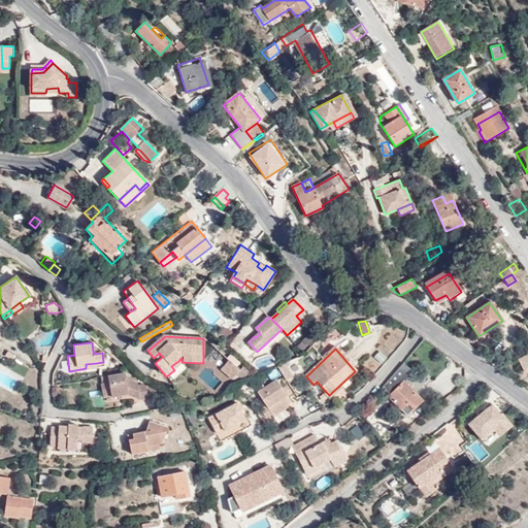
[(525,368),(527,367),(527,350),(519,355),(525,368)]
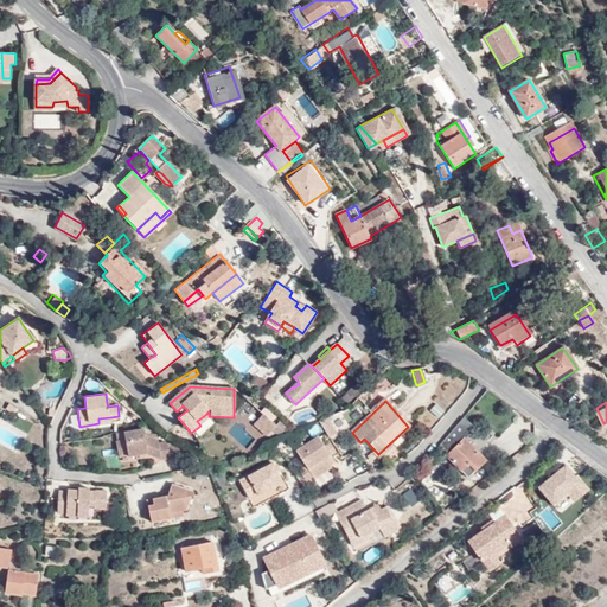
[(268,435),(273,429),(278,426),(263,414),(255,423),(268,435)]
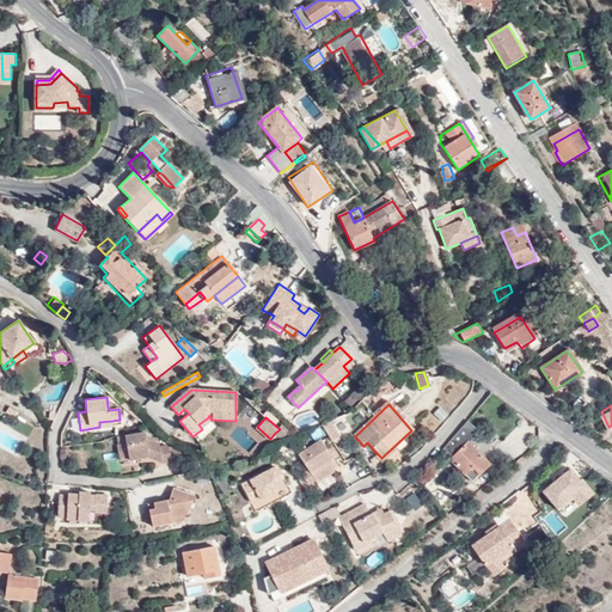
[(209,422),(207,418),(199,424),(202,429),(209,422)]
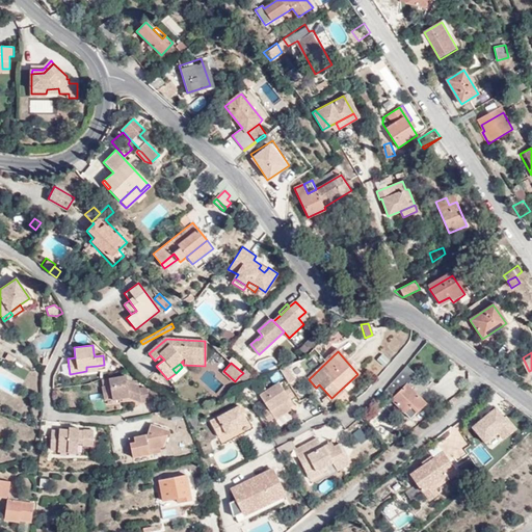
[(406,378),(409,382),(417,375),(406,366),(384,390),(392,398),(390,399),(409,419),(426,403),(407,384),(404,381),(406,378)]
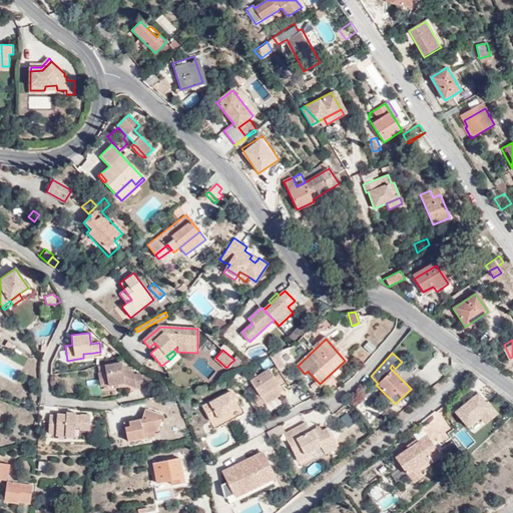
[(234,360),(230,363),(233,366),(236,369),(243,362),(236,357),(234,360)]
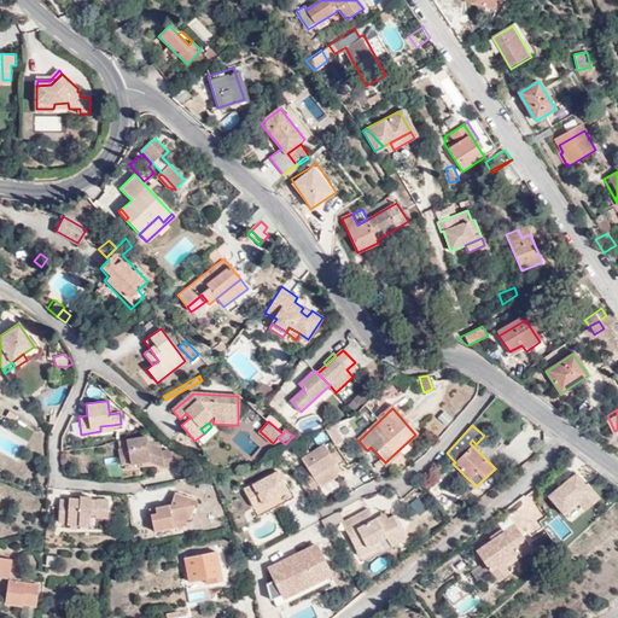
[(173,465),(170,450),(168,448),(161,450),(161,447),(146,441),(145,436),(127,438),(128,445),(120,447),(118,447),(121,464),(130,462),(130,464),(143,461),(141,458),(147,456),(149,460),(163,467),(173,465)]
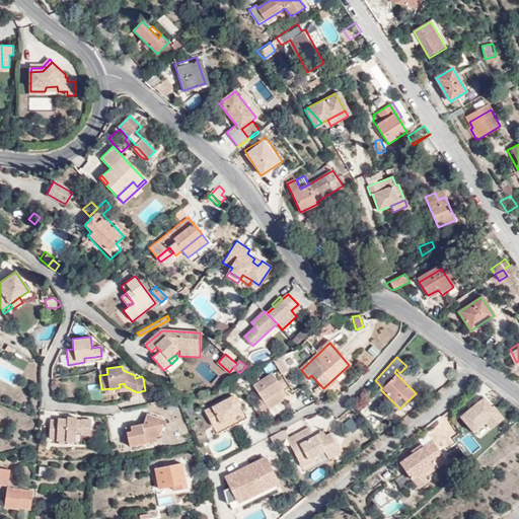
[(282,399),(281,397),(277,390),(281,387),(281,388),(286,385),(281,379),(277,382),(271,373),(256,382),(254,379),(250,382),(252,385),(268,409),(282,399)]
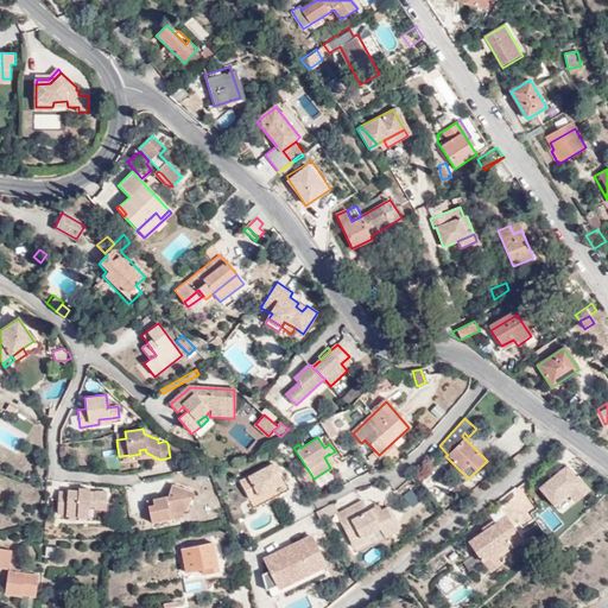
[(173,442),(168,443),(170,457),(182,456),(181,447),(173,442)]
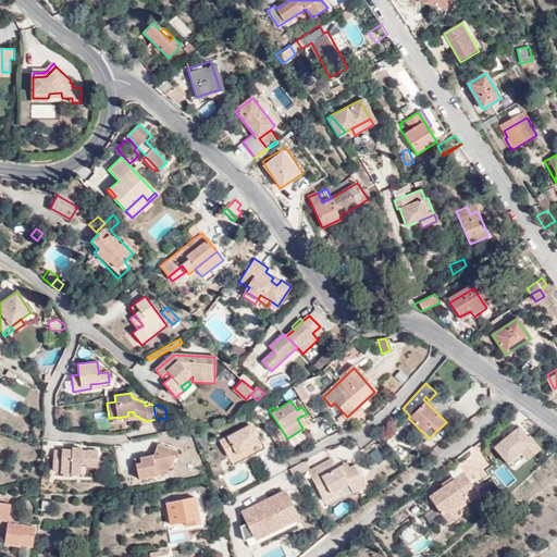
[(297,419),(301,426),(306,423),(301,417),(301,416),(297,419)]
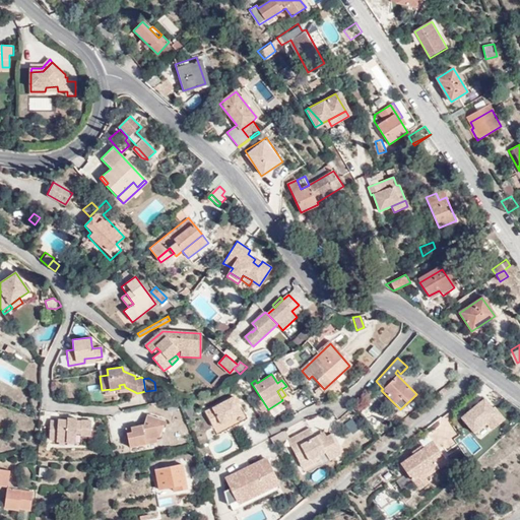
[(484,396),(460,417),(475,435),(486,427),(492,432),(505,420),(484,396)]
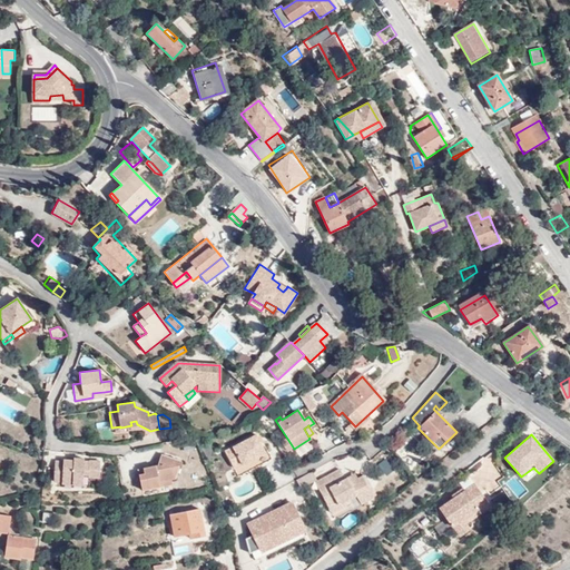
[(238,477),(272,460),(267,451),(265,452),(256,435),(225,452),(238,477)]
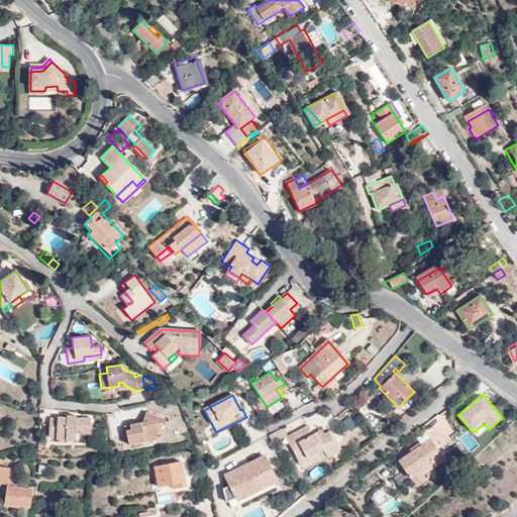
[(142,422),(130,424),(131,429),(126,430),(128,443),(144,441),(144,436),(154,435),(160,434),(164,421),(166,421),(165,417),(146,411),(142,422)]
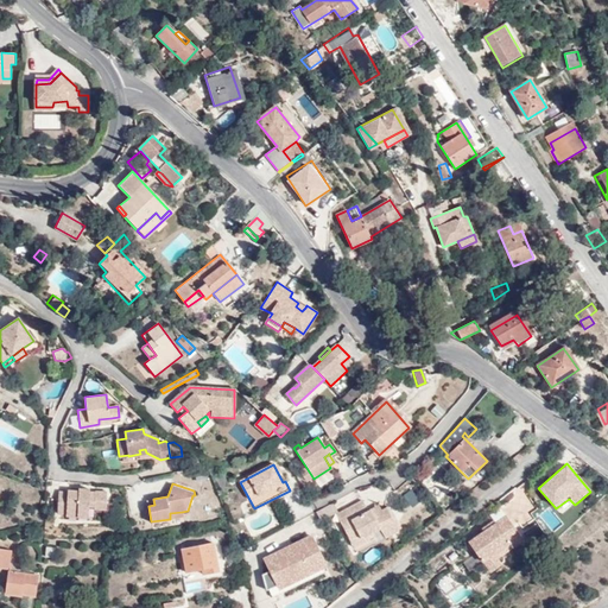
[(412,487),(403,493),(411,507),(420,500),(412,487)]
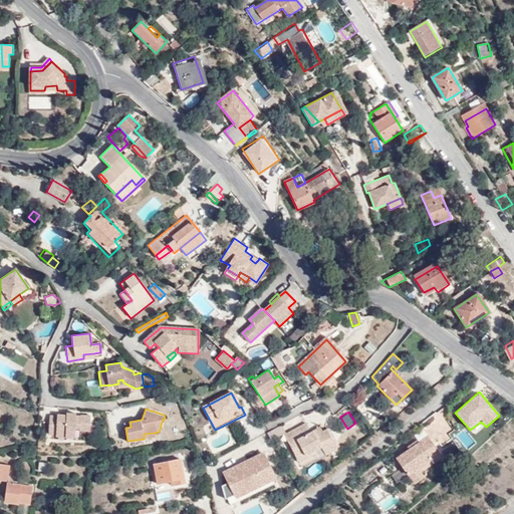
[(65,432),(74,432),(74,427),(80,428),(79,430),(89,430),(90,415),(80,415),(80,416),(80,419),(75,419),(75,416),(75,413),(66,413),(66,415),(56,414),(56,416),(49,416),(48,434),(56,434),(56,436),(65,436),(65,432)]
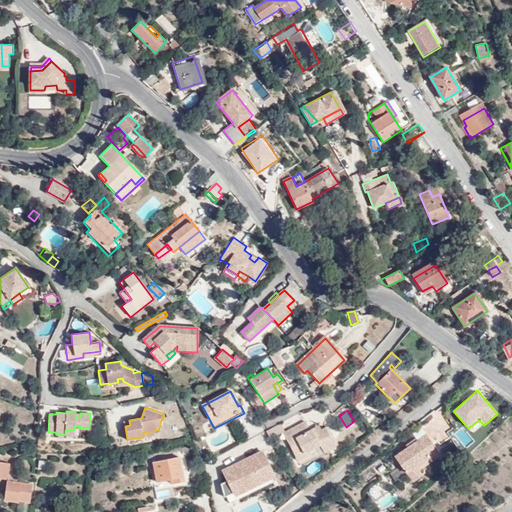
[(314,449),(321,446),(325,453),(337,447),(327,428),(316,434),(313,429),(311,430),(306,421),(285,433),(295,453),(303,449),(305,454),(314,449)]
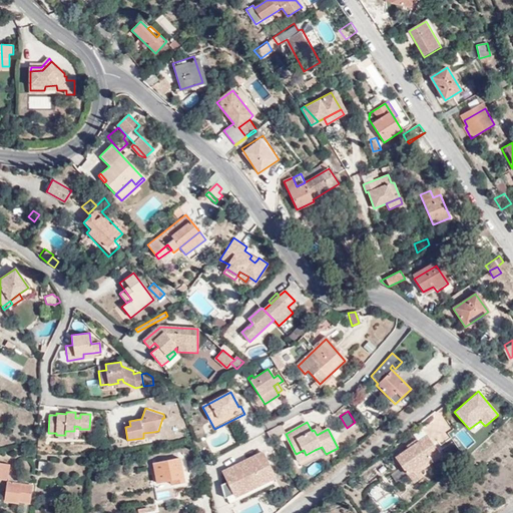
[(272,440),(285,433),(281,424),(267,432),(272,440)]
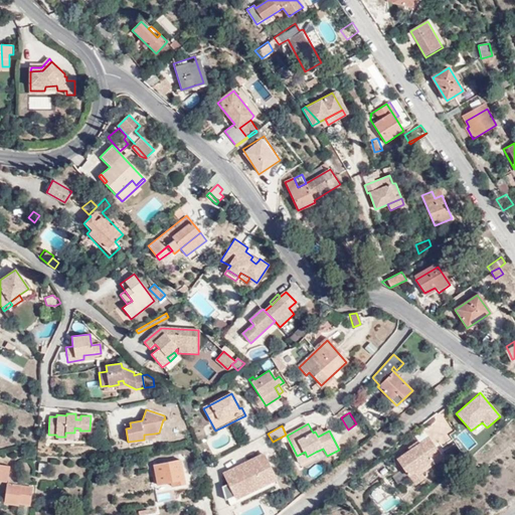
[(418,471),(433,461),(430,456),(439,450),(431,438),(420,445),(418,442),(409,449),(410,452),(398,460),(409,476),(418,471)]
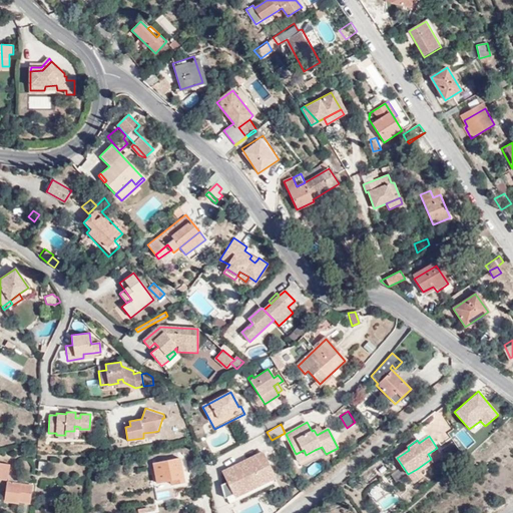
[(419,473),(443,457),(437,448),(428,454),(431,459),(417,469),(419,473)]
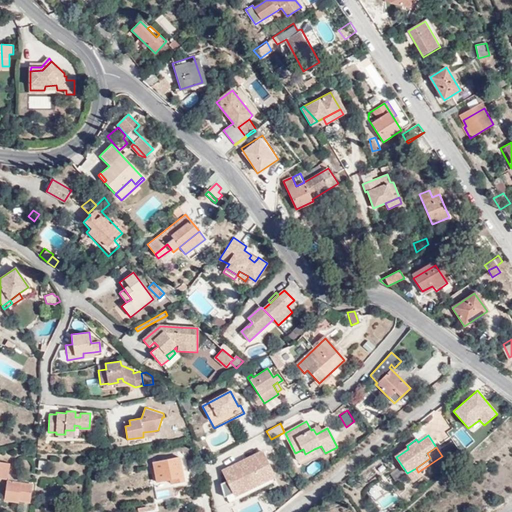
[(299,461),(316,452),(314,449),(305,454),(303,449),(295,453),(299,461)]
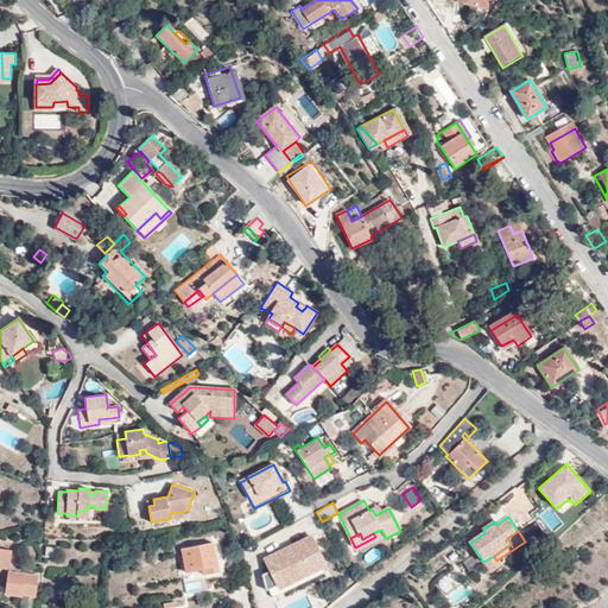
[(312,534),(263,557),(270,571),(263,575),(266,590),(276,586),(279,590),(329,569),(312,534)]
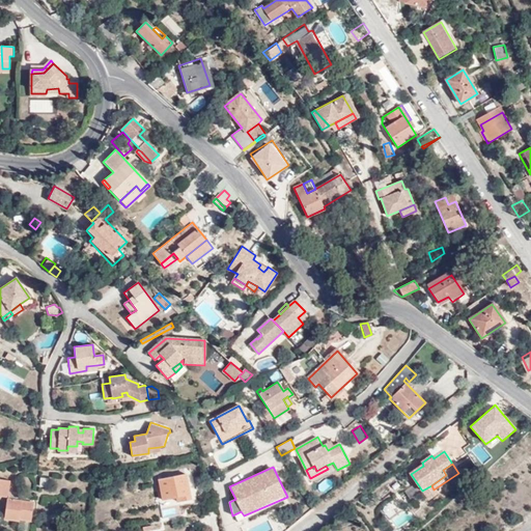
[(194,472),(187,474),(191,499),(199,497),(194,472)]
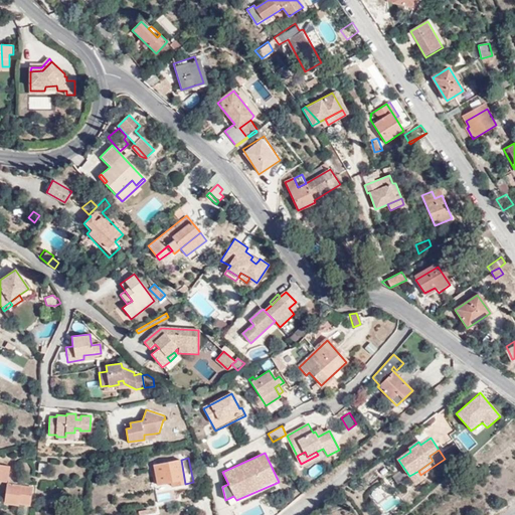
[(185,484),(181,460),(180,459),(154,465),(158,486),(172,484),(173,486),(185,484)]
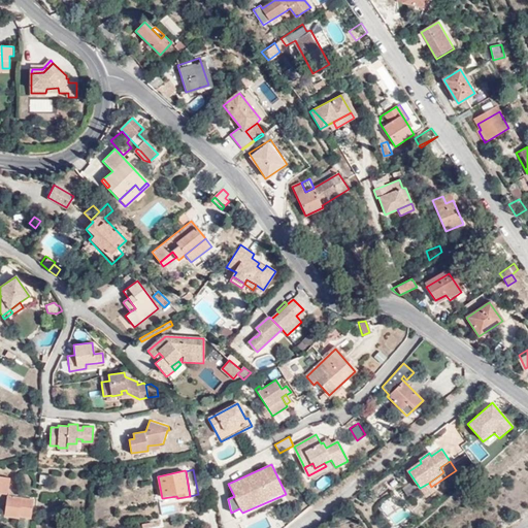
[(48,485),(48,475),(41,475),(40,484),(48,485)]
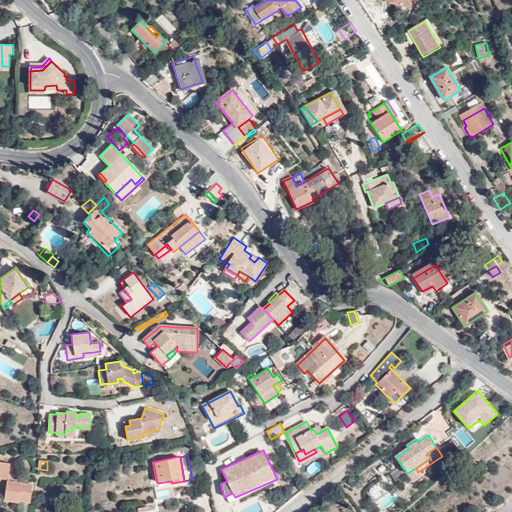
[(0,478),(7,480),(11,464),(0,462),(0,478)]
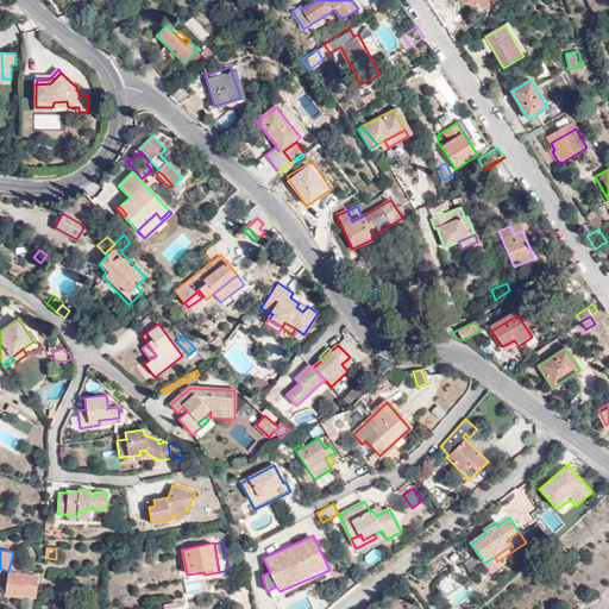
[(5,595),(36,598),(38,582),(37,582),(37,577),(8,572),(5,595)]
